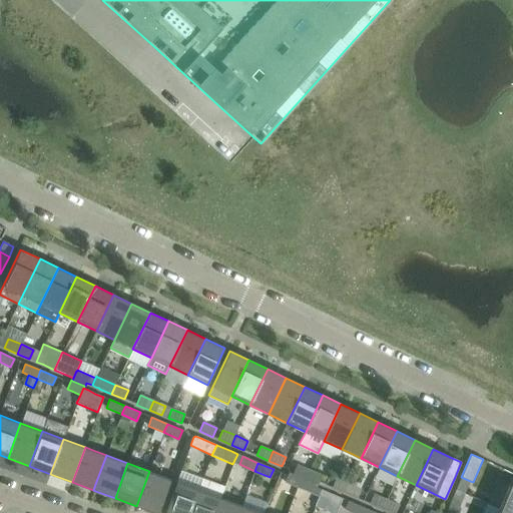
[(305,479),(309,470),(297,465),(293,474),(305,479)]
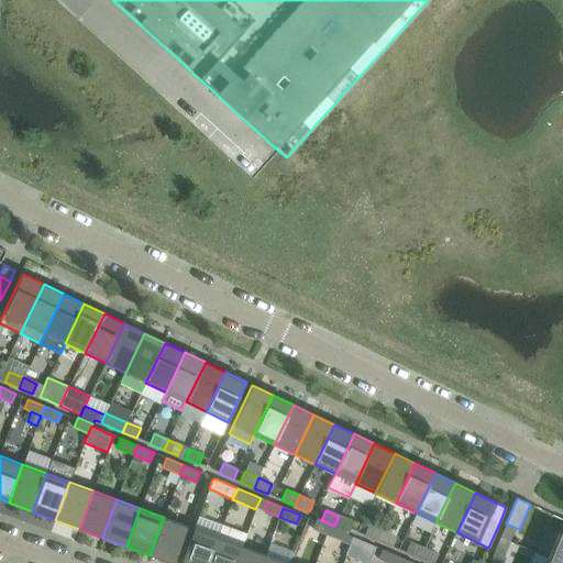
[(334,526),(349,532),(350,529),(353,521),(339,516),(334,526)]
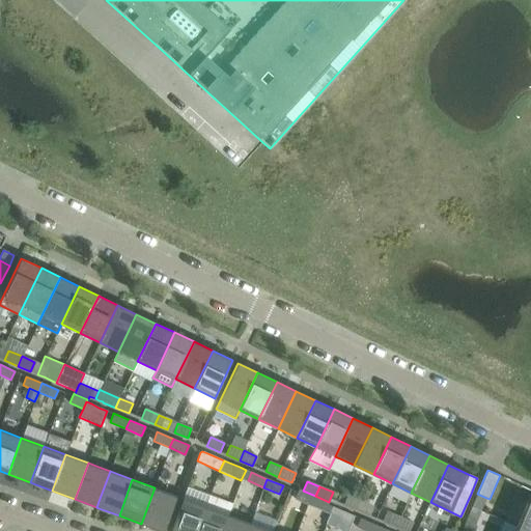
[(161,530),(164,530),(177,496),(155,487),(141,524),(161,530)]
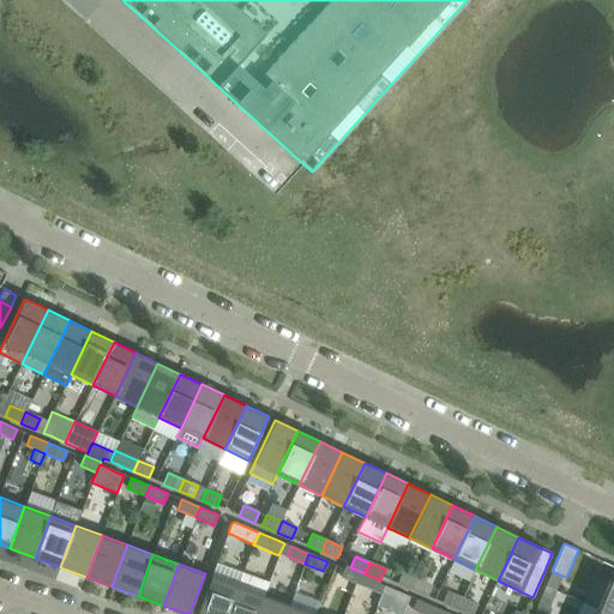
[(361,572),(345,566),(344,569),(341,577),(356,583),(361,572)]
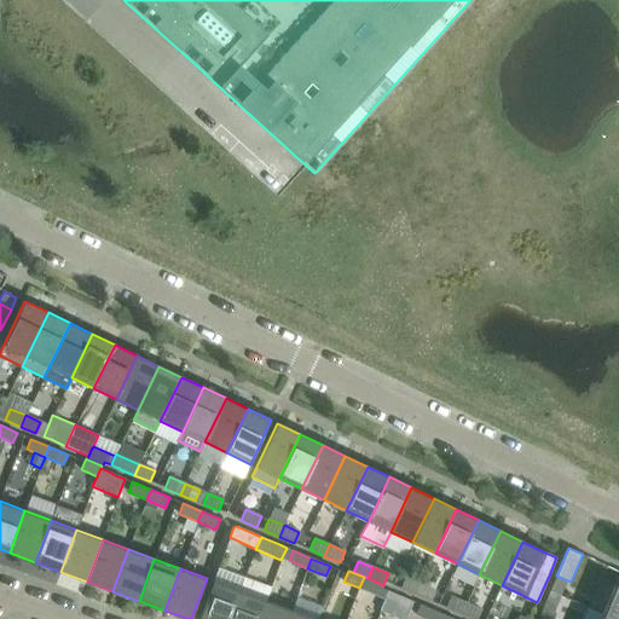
[(618,572),(618,576),(603,613),(618,618),(618,571),(618,572)]
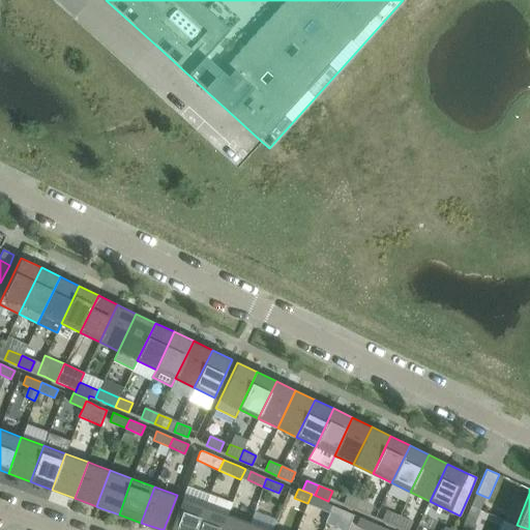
[(312,494),(307,503),(320,508),(324,499),(312,494)]
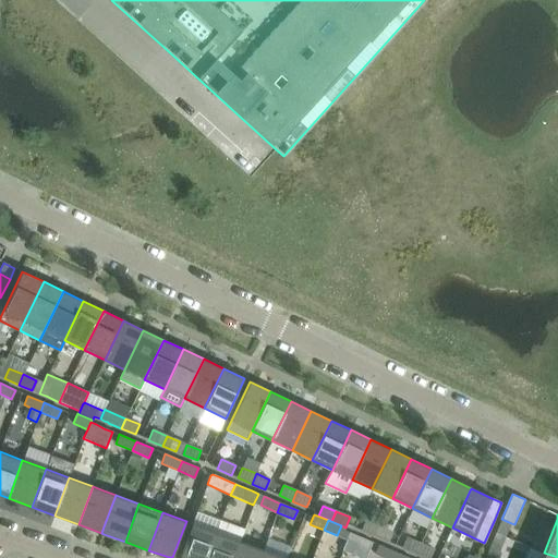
[(361,530),(375,536),(379,525),(365,520),(361,530)]
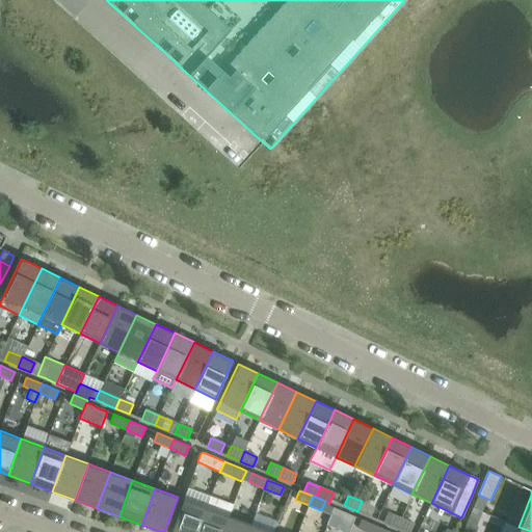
[(196,531),(207,508),(183,499),(170,531),(196,531)]
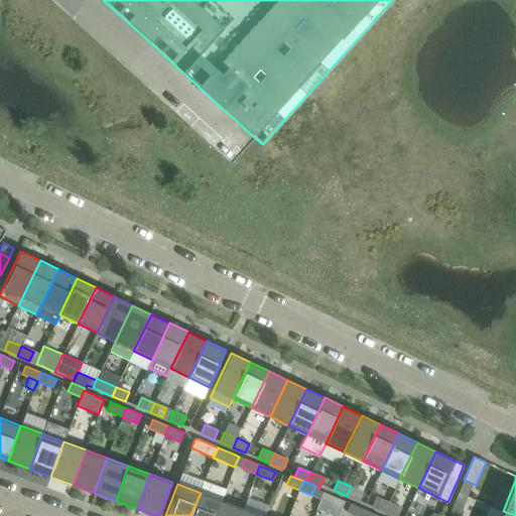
[(351,486),(347,496),(359,501),(363,491),(351,486)]
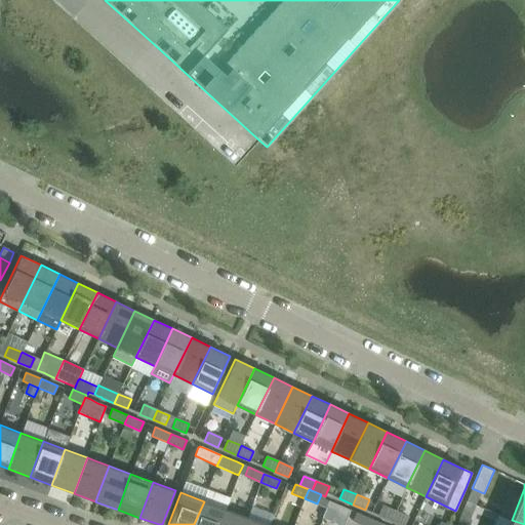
[(219,524),(226,510),(204,501),(194,524),(219,524)]
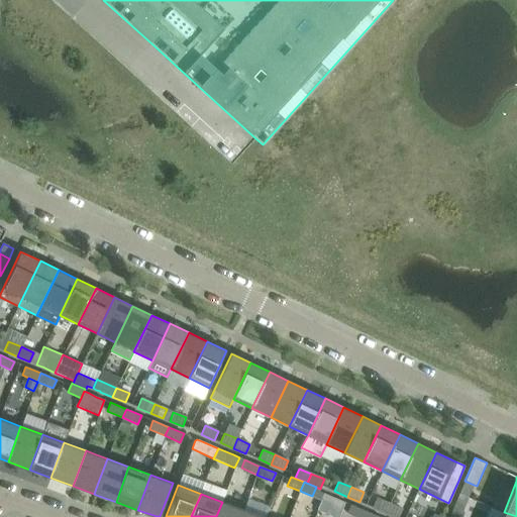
[(345,503),(324,494),(320,502),(342,511),(345,503)]
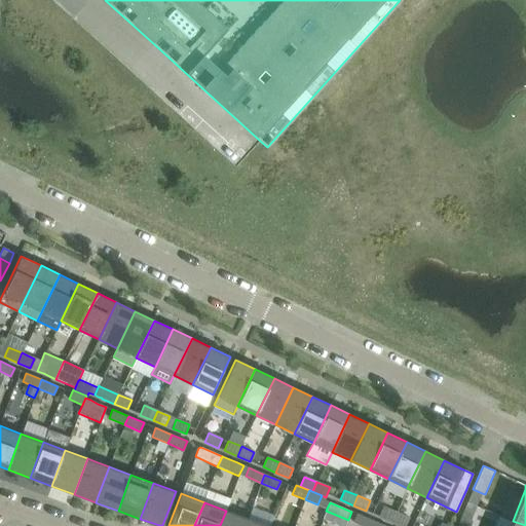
[(391,522),(396,512),(383,506),(379,516),(391,522)]
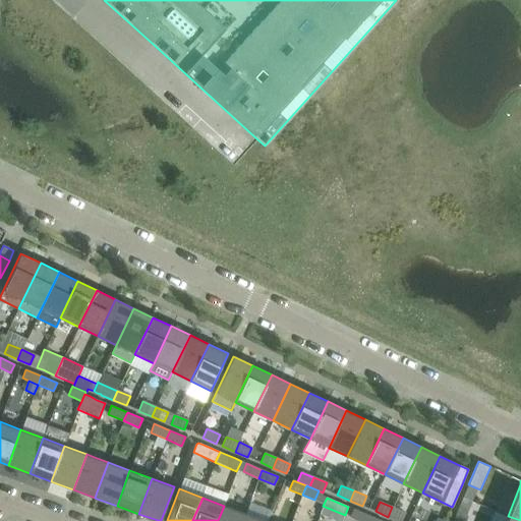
[(460,505),(453,520),(455,520),(462,520),(468,508),(460,505)]
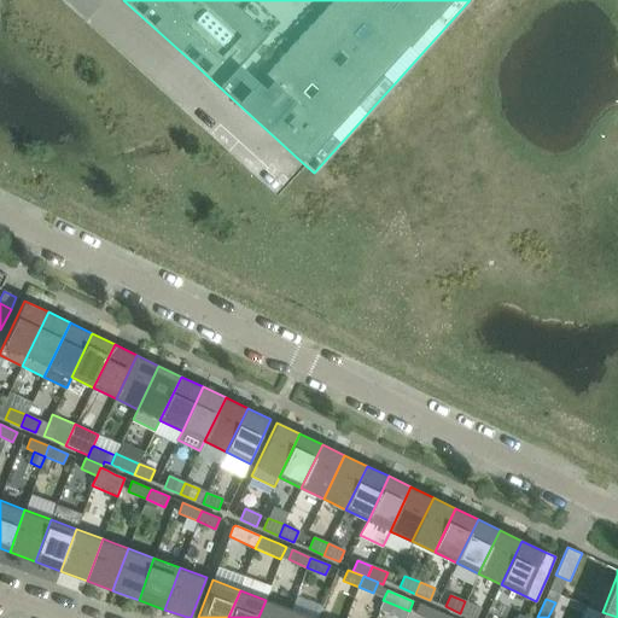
[(266,600),(258,617),(287,617),(291,610),(266,600)]
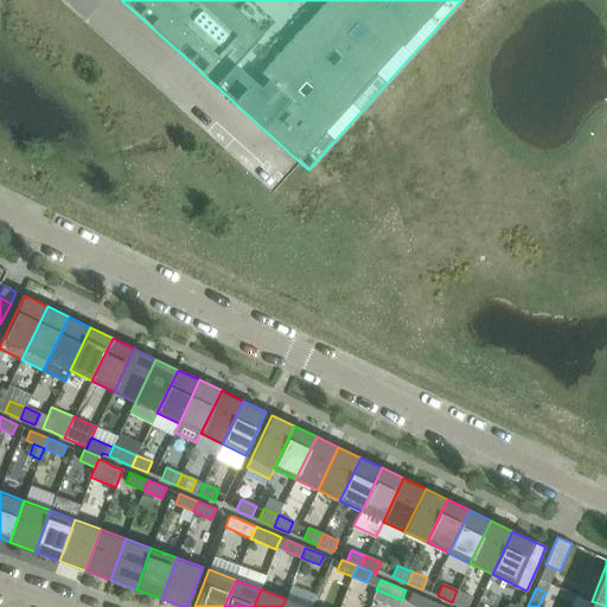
[(467,606),(472,598),(457,590),(452,602),(464,606),(467,606)]
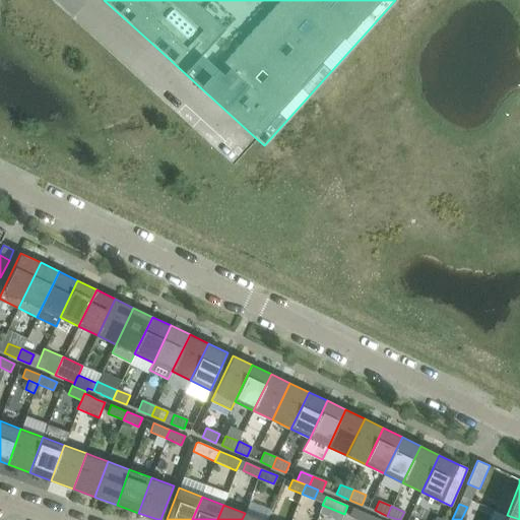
[(358,519),(366,519),(369,514),(352,508),(349,516),(358,519)]
